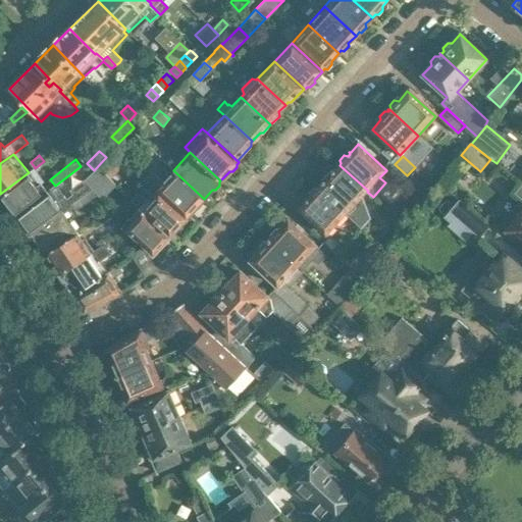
[(117,166),(111,160),(101,170),(108,176),(117,166)]
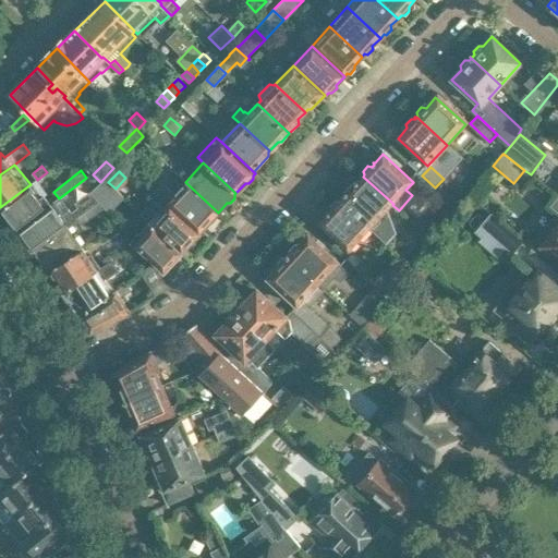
[(435,187),(422,176),(414,183),(427,196),(435,187)]
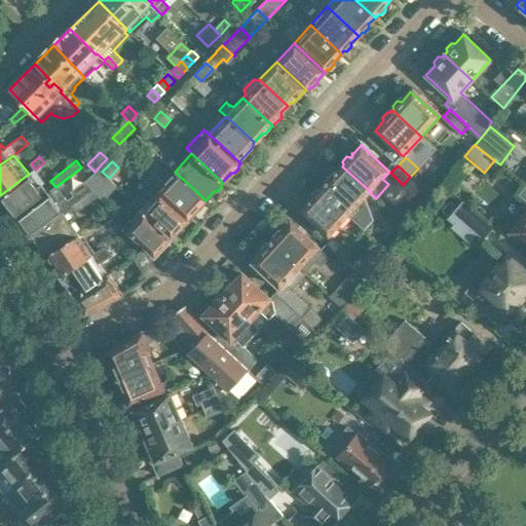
[(366,197),(370,193),(371,192),(342,166),(337,171),(335,171),(325,182),(326,184),(321,189),(349,215),(365,229),(373,219),(366,197)]
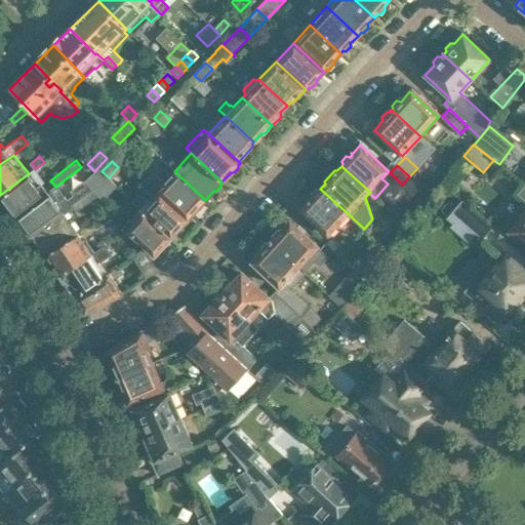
[(29,173),(0,195),(0,203),(4,209),(8,209),(9,210),(11,209),(16,214),(48,191),(43,184),(45,183),(35,169),(35,168),(29,173)]
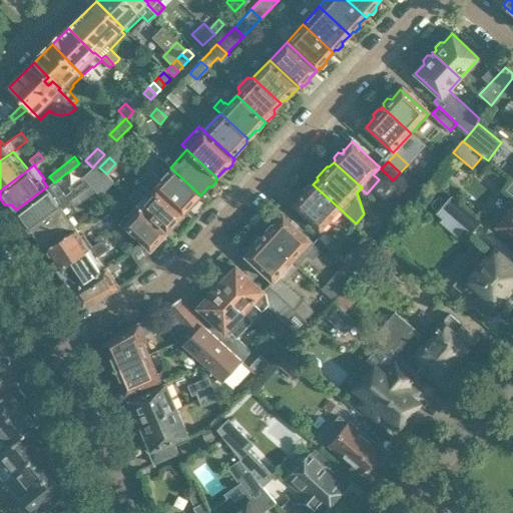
[(106,173),(99,167),(96,164),(84,176),(92,185),(106,173)]
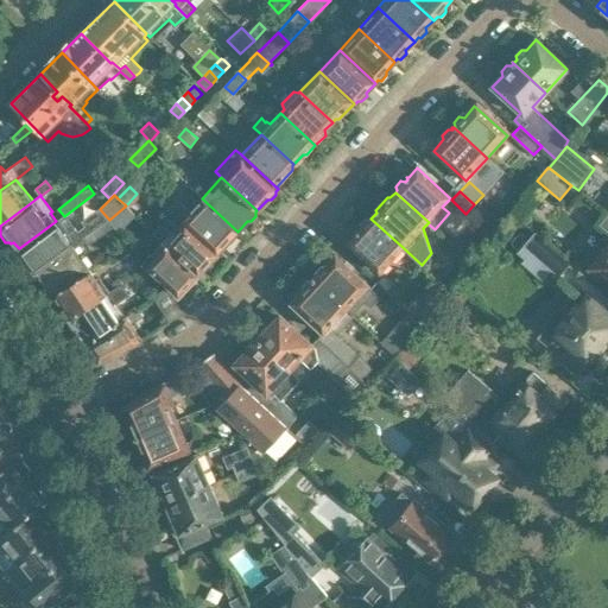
[(238,232),(202,198),(190,211),(178,200),(170,209),(182,220),(217,253),(227,242),(230,244),(236,238),(236,233),(238,232)]
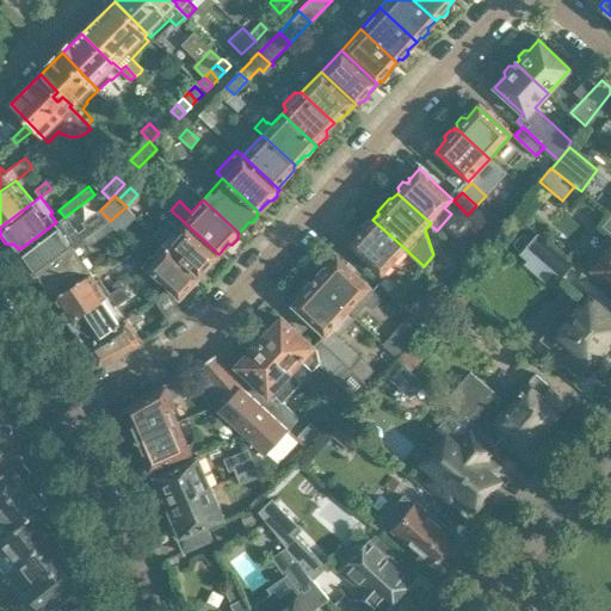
[(56,222),(19,250),(20,252),(19,255),(26,265),(30,264),(36,273),(110,221),(100,210),(99,209),(81,222),(85,227),(79,232),(76,228),(75,228),(66,216),(65,217),(63,217),(59,220),(56,222)]
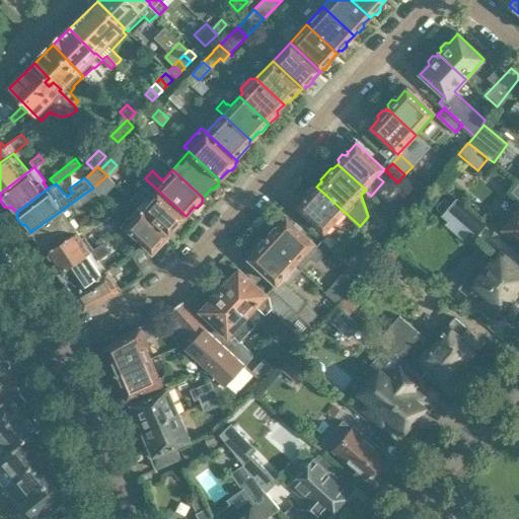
[(345,212),(316,187),(315,188),(311,188),(307,192),(308,196),(307,197),(304,198),(303,201),(297,207),(325,233),(345,212)]
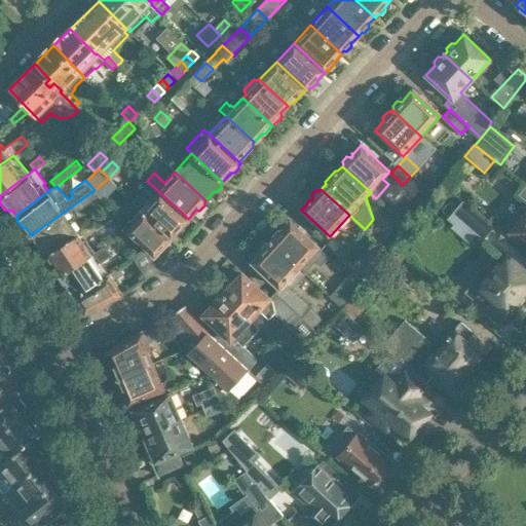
[(99,196),(95,190),(31,235),(37,245),(36,248),(42,255),(44,255),(45,256),(78,232),(78,231),(80,230),(73,220),(79,216),(77,212),(99,196)]
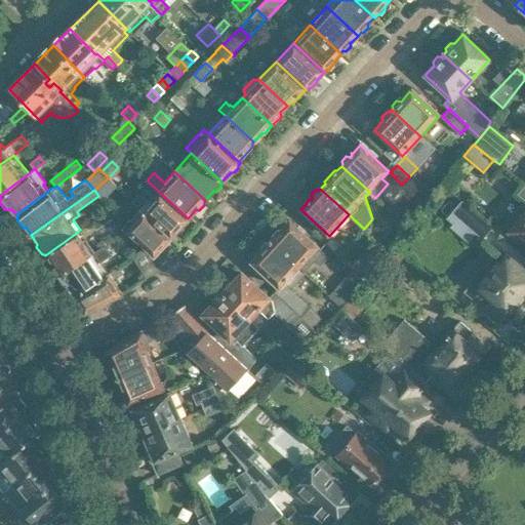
[(188,218),(157,190),(147,200),(143,196),(140,195),(136,196),(131,201),(140,208),(171,237),(179,228),(183,228),(187,223),(187,219),(188,218)]
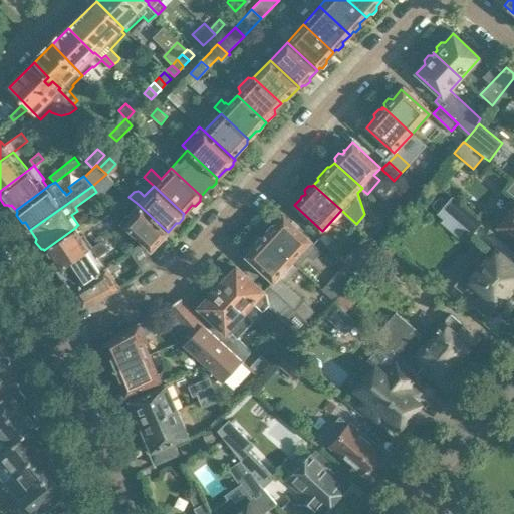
[(452,196),(440,211),(452,222),(456,219),(473,234),(483,222),(452,196)]
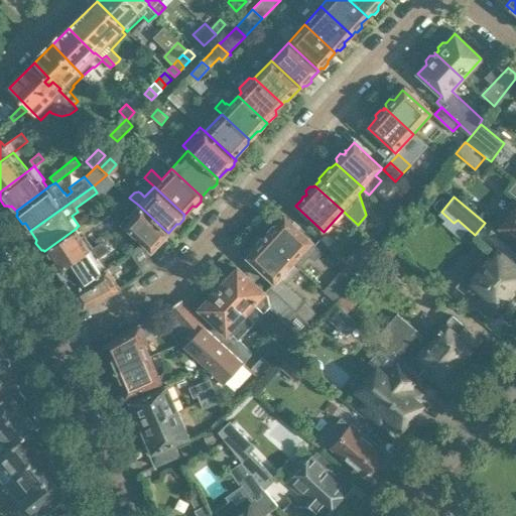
[(515,202),(499,221),(503,224),(501,226),(515,238),(515,202)]
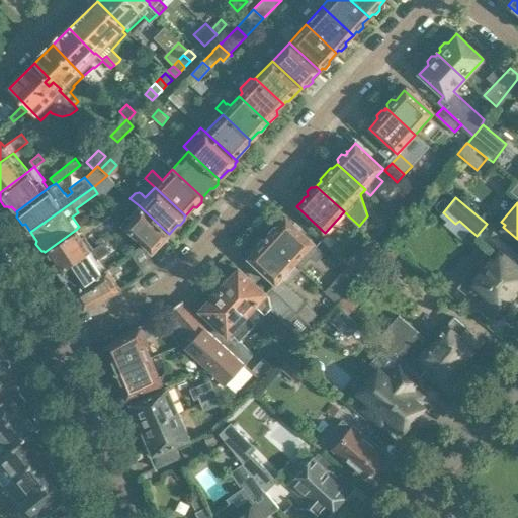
[(169,234),(139,205),(122,223),(152,251),(160,243),(164,243),(167,239),(167,235),(169,234)]
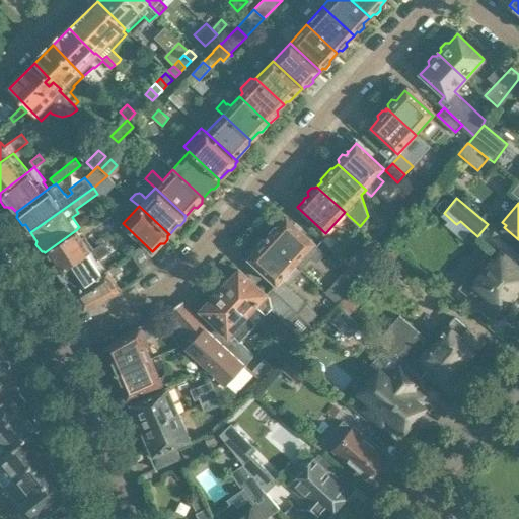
[(106,210),(92,219),(97,227),(112,217),(106,210)]
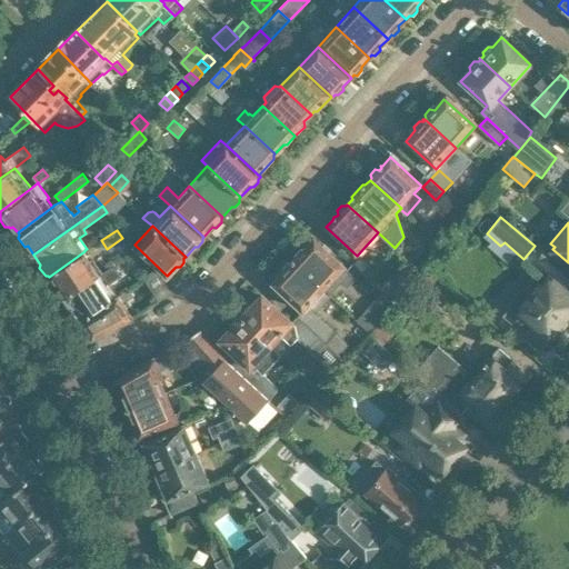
[(299,250),(291,259),(325,290),(329,295),(341,282),(348,288),(357,278),(356,278),(347,269),(315,240),(306,249),(299,250)]
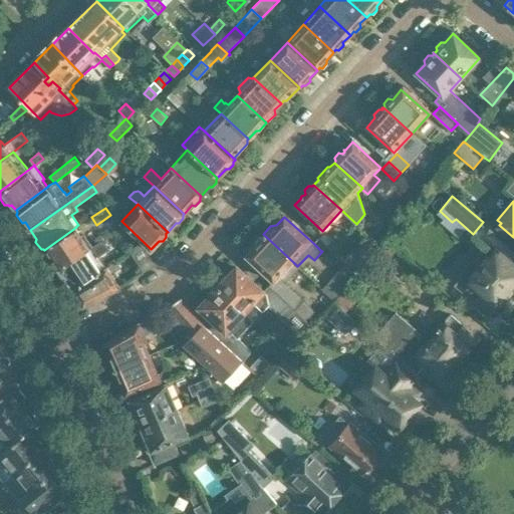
[(93,247),(93,246),(85,235),(83,236),(76,227),(44,250),(51,258),(49,263),(54,269),(57,269),(58,270),(93,247)]
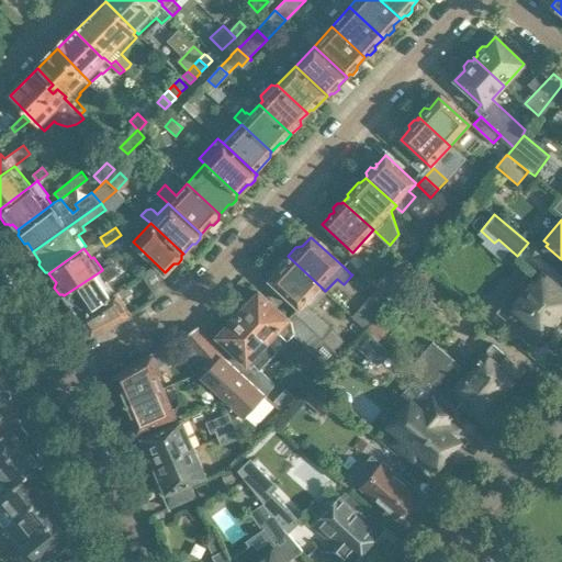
[(356,253),(349,260),(358,268),(364,261),(356,253)]
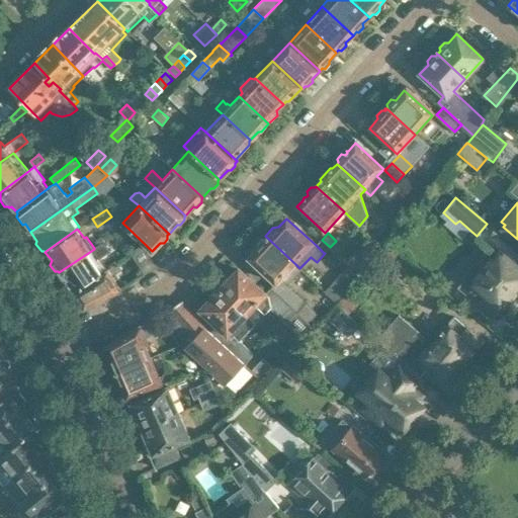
[(258,249),(249,259),(276,284),(271,289),(295,313),(308,325),(318,315),(307,301),(288,283),(301,269),(299,268),(295,264),(265,236),(257,245),(258,249)]
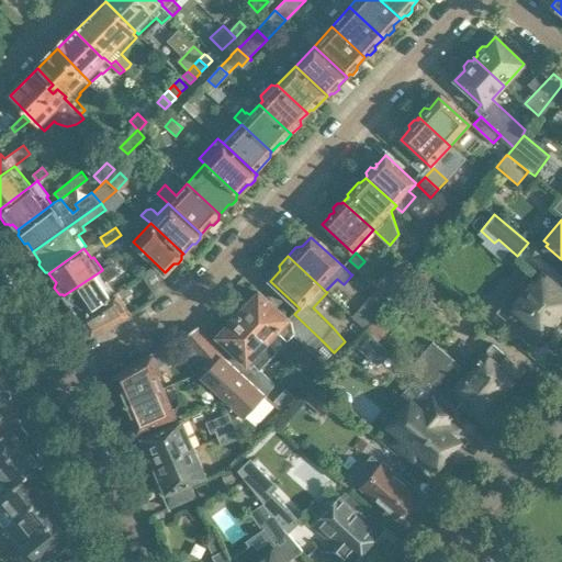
[(145,258),(137,265),(144,273),(154,267),(145,258)]
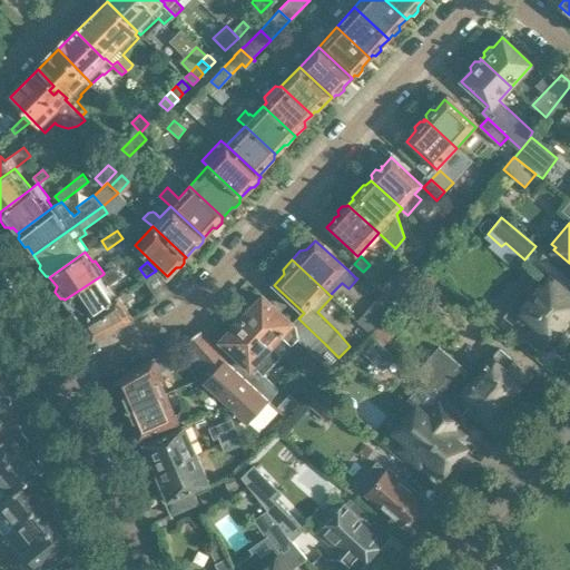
[(363,272),(354,264),(347,269),(356,278),(363,272)]
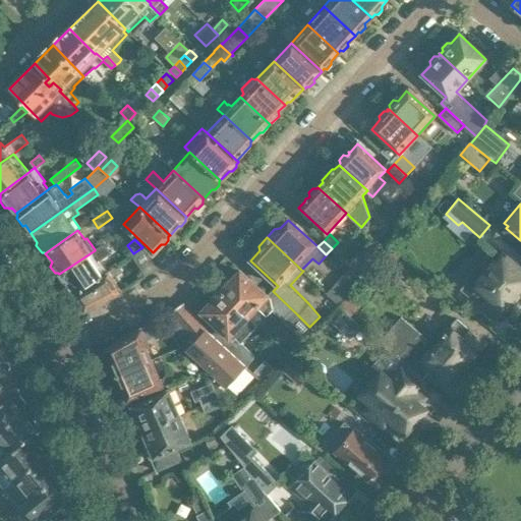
[(72,294),(108,271),(101,259),(112,252),(105,243),(95,249),(95,250),(59,274),(65,282),(63,286),(69,293),(72,293),(72,294)]
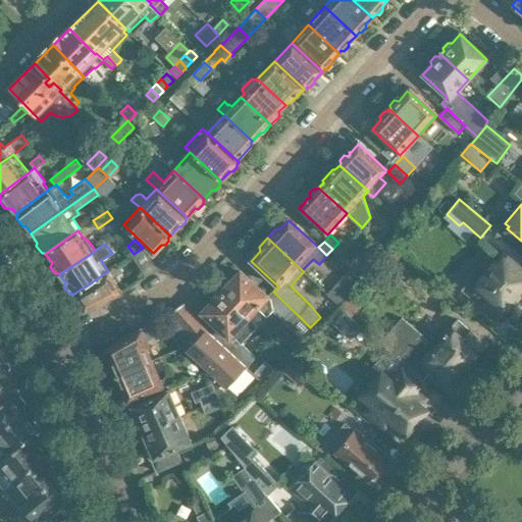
[(134,254),(133,255),(146,276),(158,268),(145,248),(143,248),(134,254)]
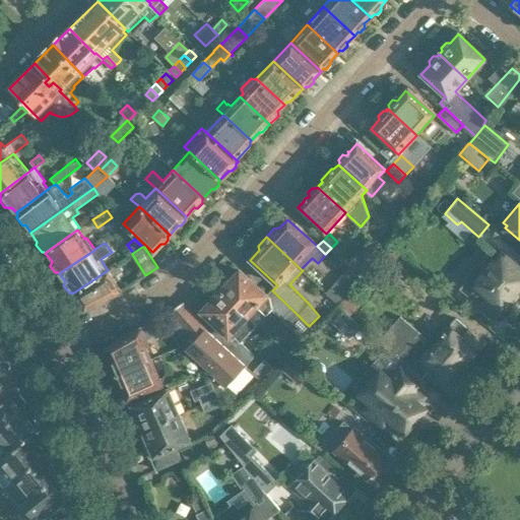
[(481,304),(480,304),(496,317),(505,306),(510,305),(515,299),(515,294),(519,287),(519,268),(499,251),(494,256),(490,253),(479,265),(476,263),(464,278),(466,280),(462,285),(481,304)]
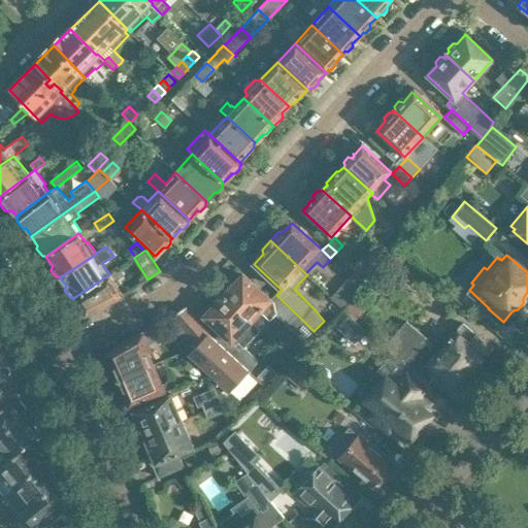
[(110,275),(109,274),(73,298),(84,312),(89,314),(122,296),(122,297),(124,296),(116,284),(119,281),(114,272),(110,275)]
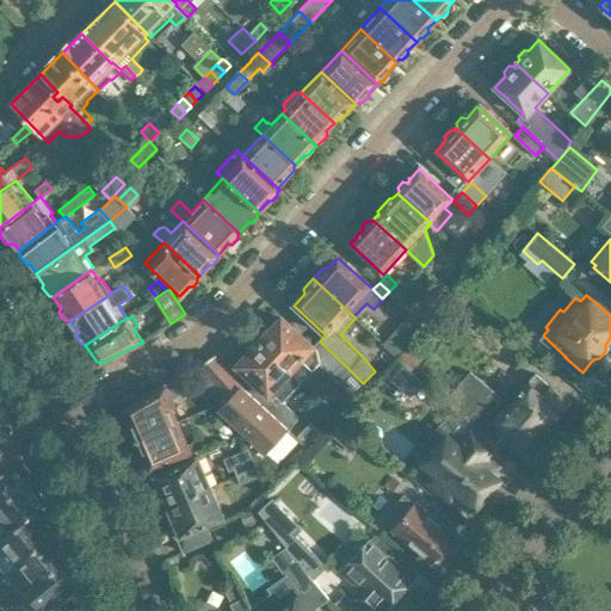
[(349,369),(320,341),(314,347),(282,318),(272,328),(266,328),(257,339),(294,372),(304,360),(313,370),(320,363),(338,381),(349,369)]
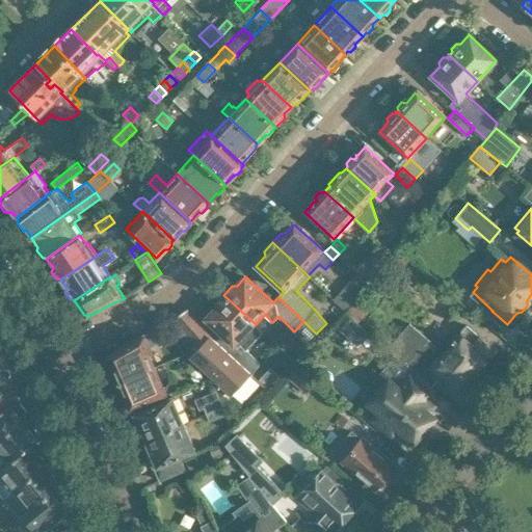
[(344,288),(334,300),(346,312),(357,299),(344,288)]
